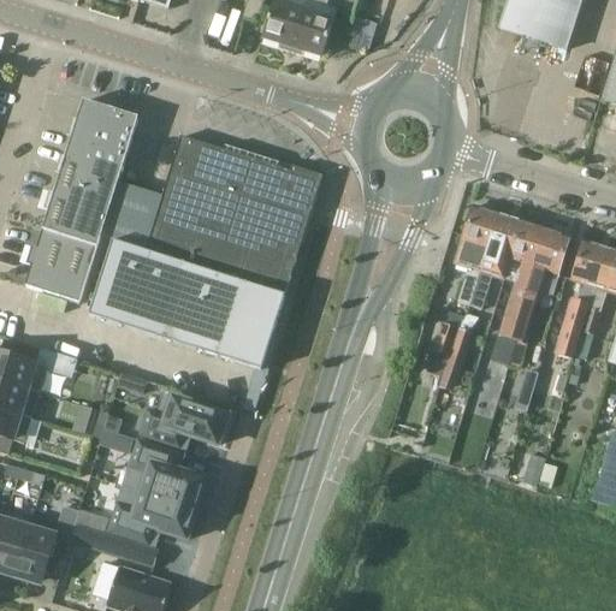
[(262,35),(292,45),(306,0),(292,0),(292,3),(285,0),(273,0),(262,35)]
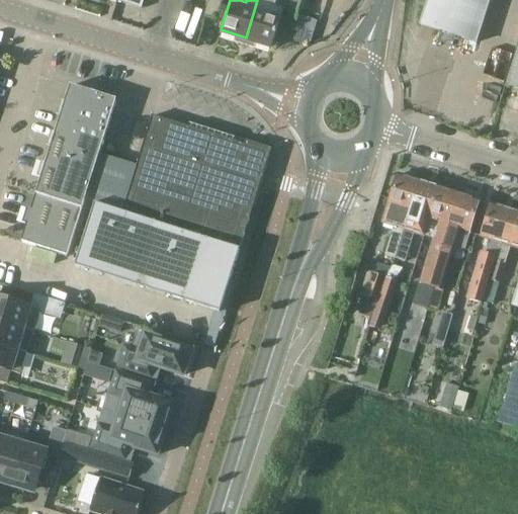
[(257,0),(246,37),(271,46),(284,5),(275,2),(275,0),(257,0)]
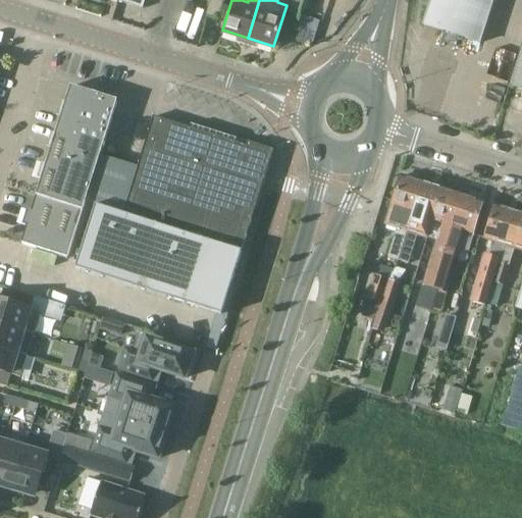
[(481,40),(493,0),(429,0),(423,21),(481,40)]
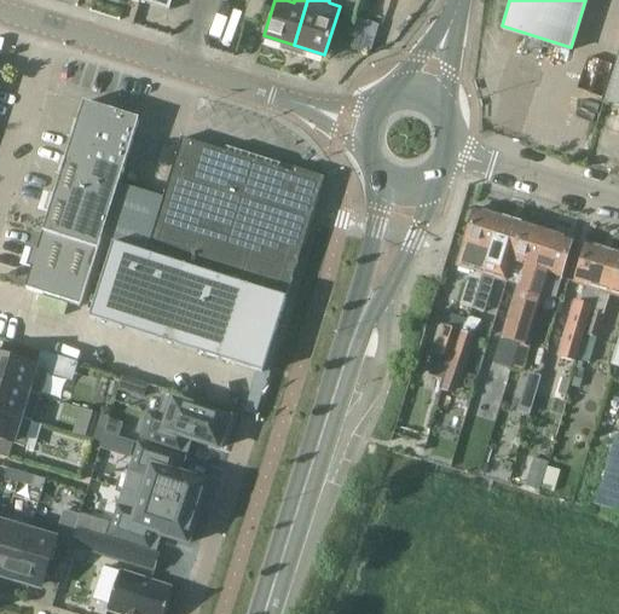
[(358,29),(353,44),(370,50),(380,22),(359,15),(356,28),(358,29)]
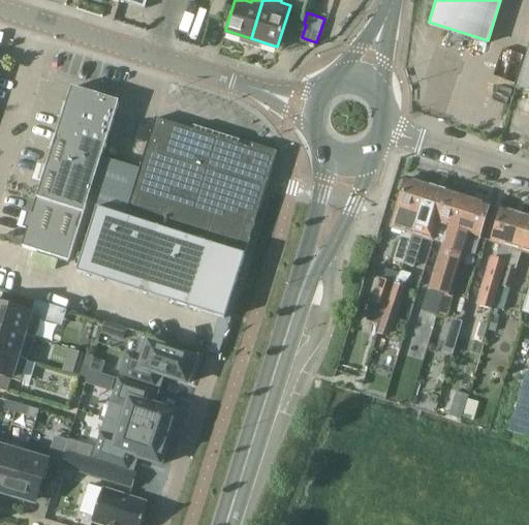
[(528,47),(518,84),(528,88),(528,47)]
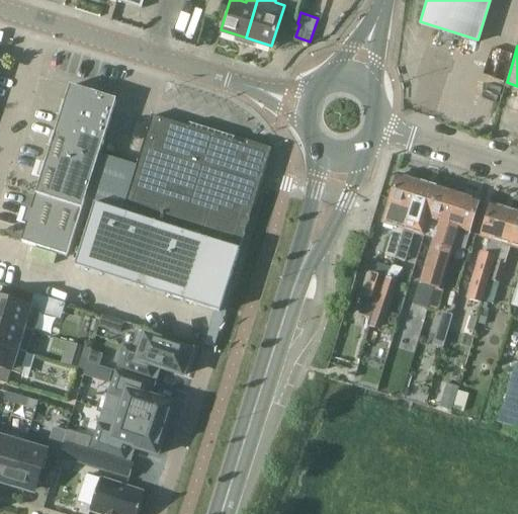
[(70,82),(36,191),(82,205),(116,96),(70,82)]
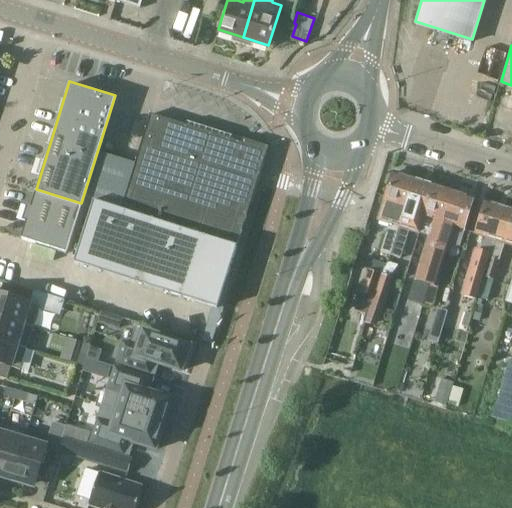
[(120,207),(94,199),(74,261),(217,306),(268,144),(243,136),(242,140),(151,111),(120,207)]
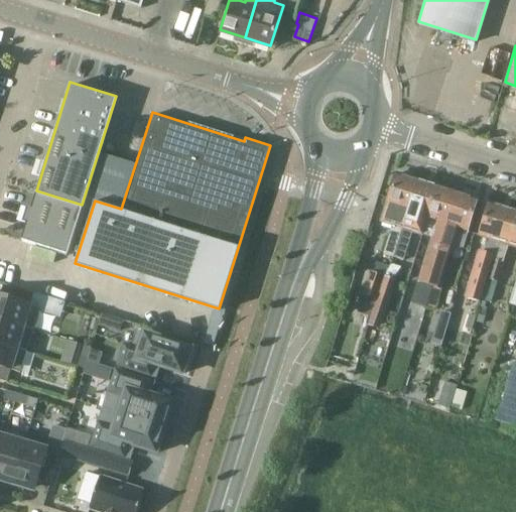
[(383,251),(393,254),(417,177),(410,174),(408,172),(402,170),(399,171),(396,170),(382,219),(392,222),(383,251)]
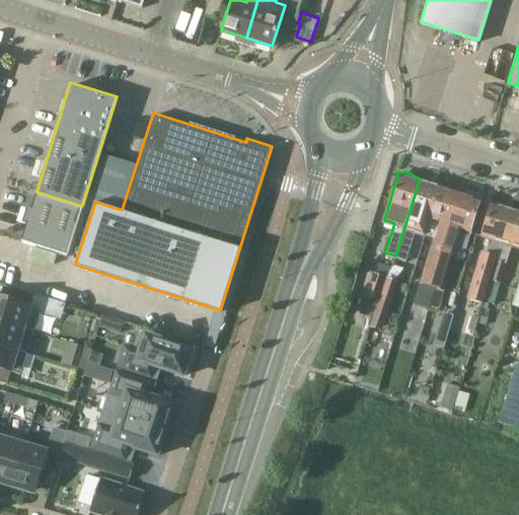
[(414,229),(425,233),(429,217),(439,185),(437,184),(435,180),(429,179),(426,180),(420,178),(395,255),(404,259),(414,229)]
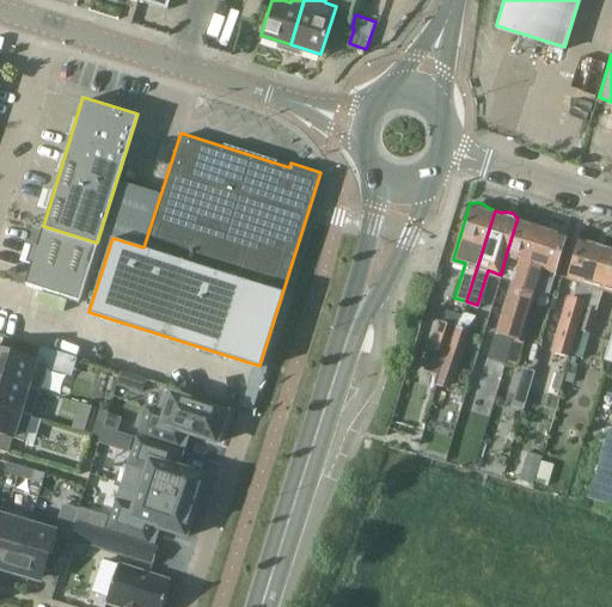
[(496,333),(508,337),(542,225),(534,222),(532,219),(525,218),(521,218),(518,218),(506,256),(501,275),(513,279),(496,333)]
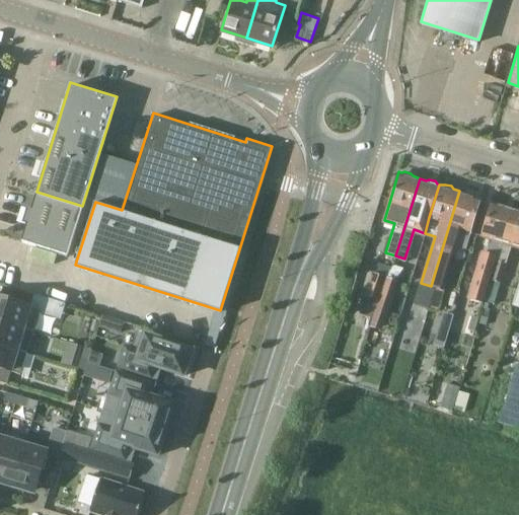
[(459,191),(431,286),(434,287),(430,302),(437,304),(448,268),(447,268),(454,242),(455,242),(460,227),(470,230),(480,197),(477,196),(474,194),(469,192),(466,193),(459,191)]
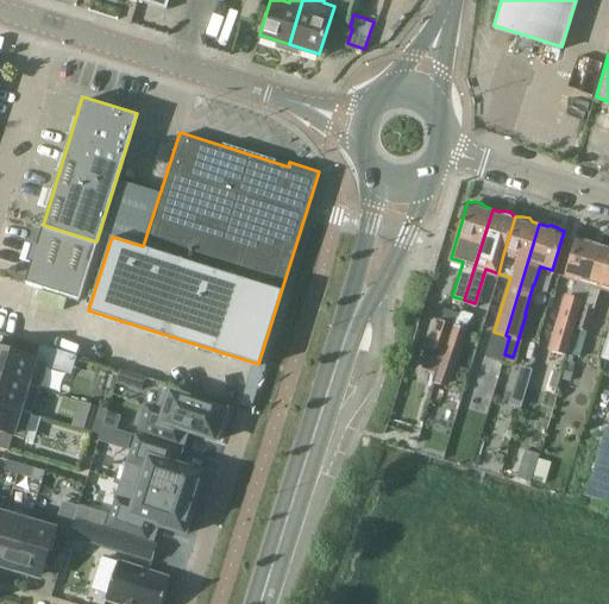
[(96,241),(43,225),(25,280),(80,297),(96,241)]
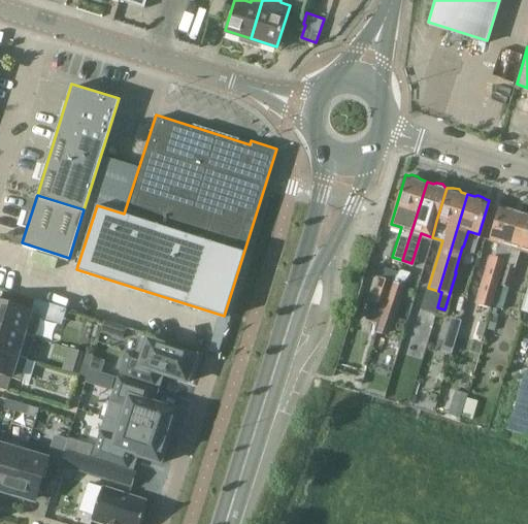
[(505,262),(521,210),(515,208),(513,206),(506,204),(503,205),(500,204),(490,237),(500,240),(496,255),(491,254),(476,301),(491,306),(492,303),(498,282),(502,269),(504,262),(505,262)]
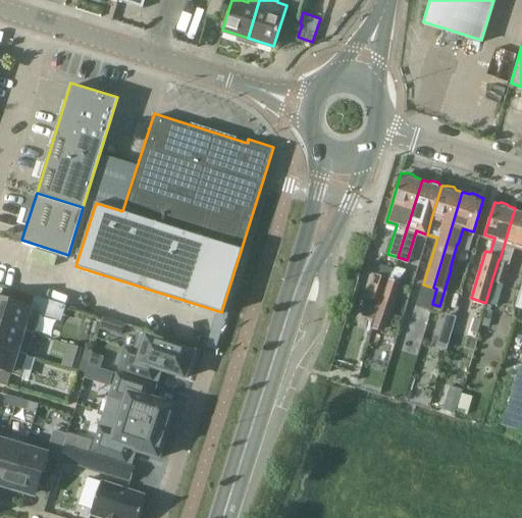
[(521,210),(515,208),(500,259),(499,259),(497,266),(499,267),(494,279),(504,281),(515,244),(521,246),(521,210)]
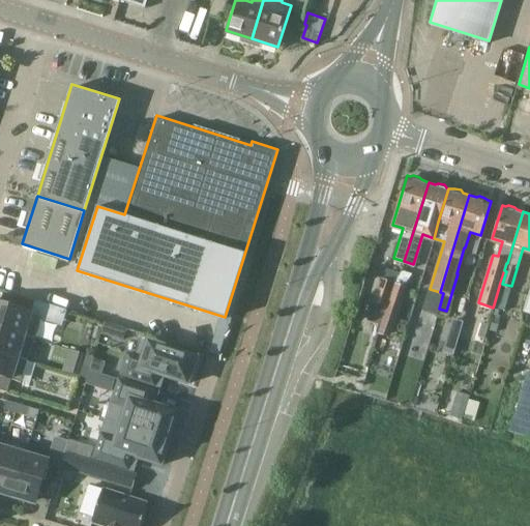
[(392,282),(402,268),(388,264),(383,279),(392,282)]
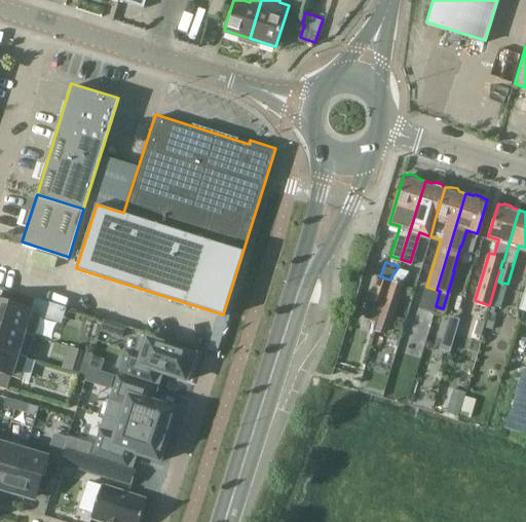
[(383,306),(384,304),(391,281),(389,280),(380,276),(378,275),(371,299),(372,299),(367,315),(379,320),(383,306)]
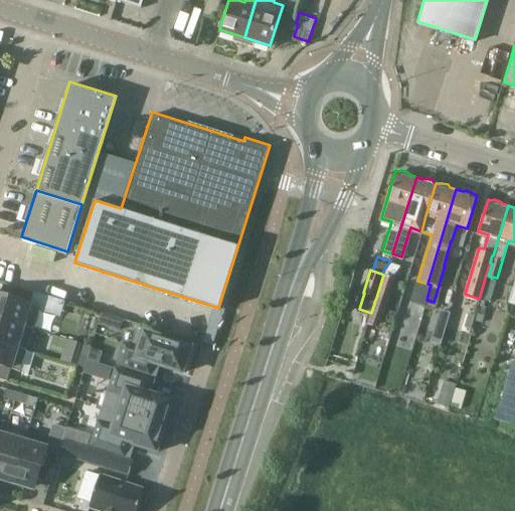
[(488,276),(486,275),(480,296),(490,299),(497,278),(488,276)]
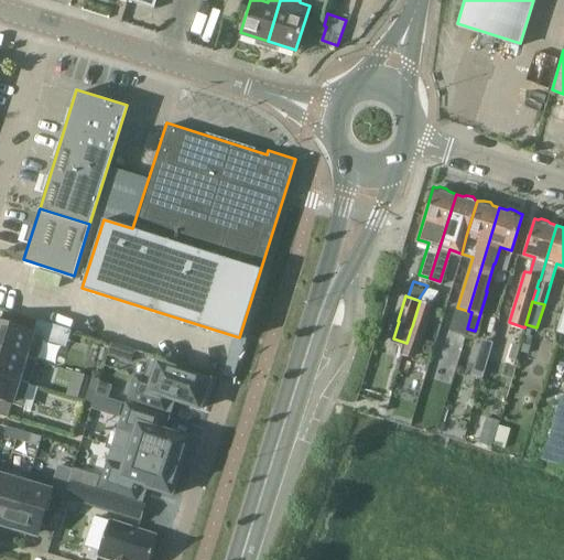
[(0,321),(0,346),(26,355),(36,358),(44,334),(34,332),(38,318),(4,308),(1,322),(0,321)]
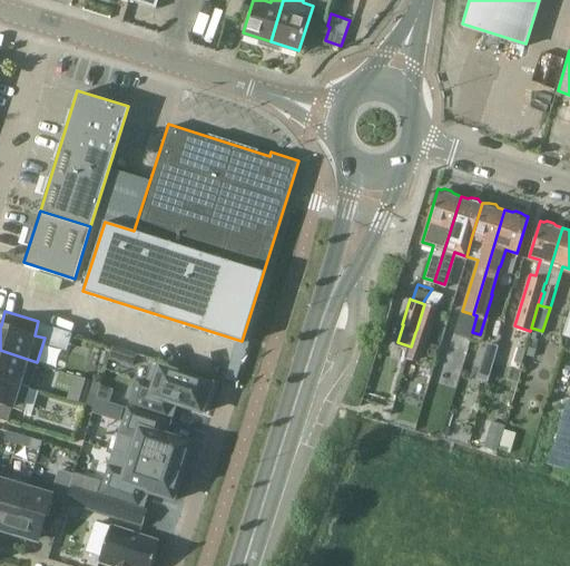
[(428,337),(415,332),(411,347),(409,352),(421,357),(428,337)]
